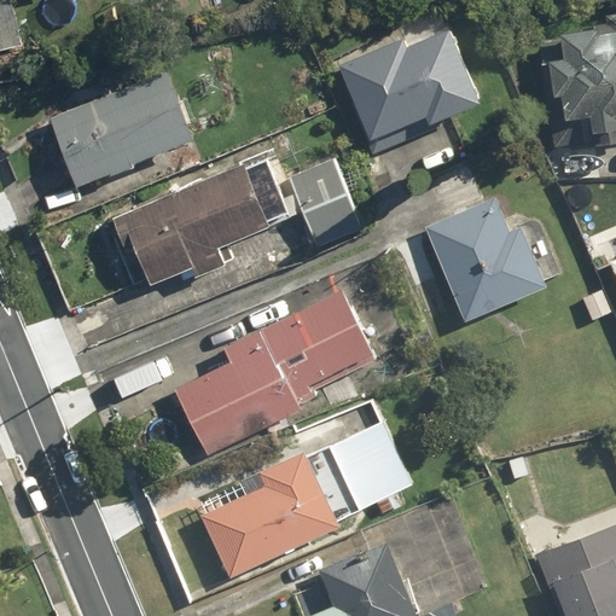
[(4,0),(0,0),(0,57),(24,48),(4,0)]
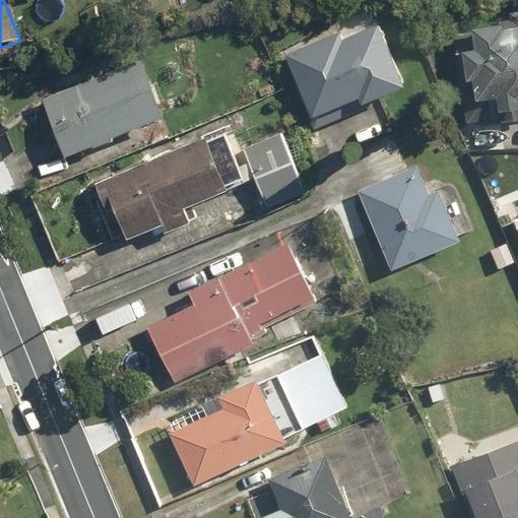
[(477,48),(461,51),(467,80),(471,80),(475,102),(495,98),(498,111),(517,107),(517,23),(503,27),(502,22),(473,27),(477,48)]
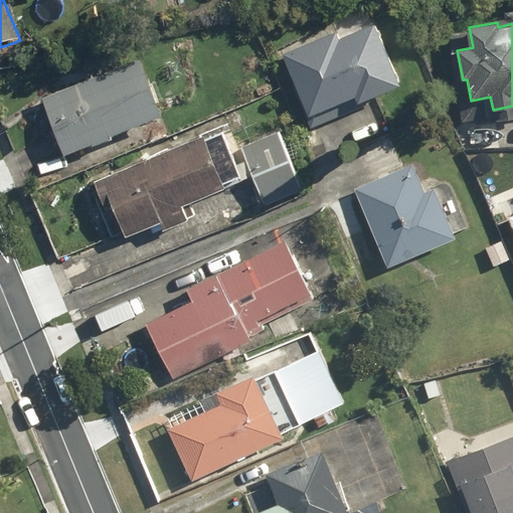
[(335,36),(284,55),(296,84),(293,86),(310,130),(367,109),(364,103),(400,89),(375,24),(337,39),(335,36)]
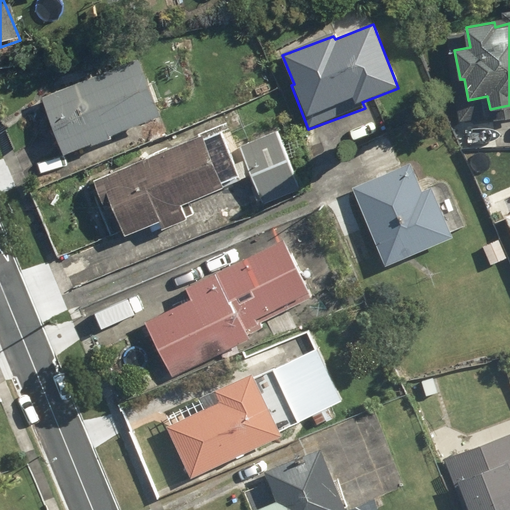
[(164,127),(136,59),(40,100),(63,156),(139,124),(144,135),(164,127)]
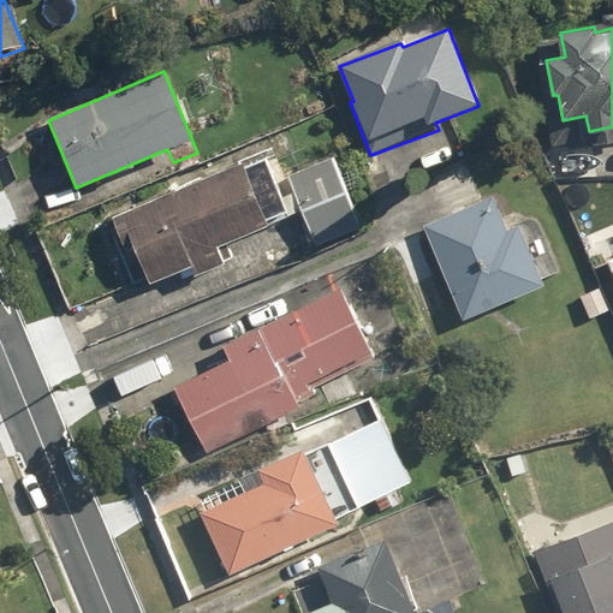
[(361,227),(332,158),(287,176),(316,245),(361,227)]
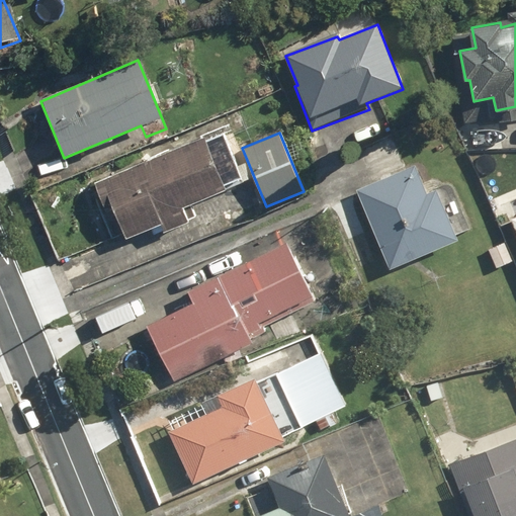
[(178,149),(94,184),(100,198),(109,195),(127,240),(162,226),(165,232),(190,222),(184,206),(227,189),(207,143),(180,154),(178,149)]
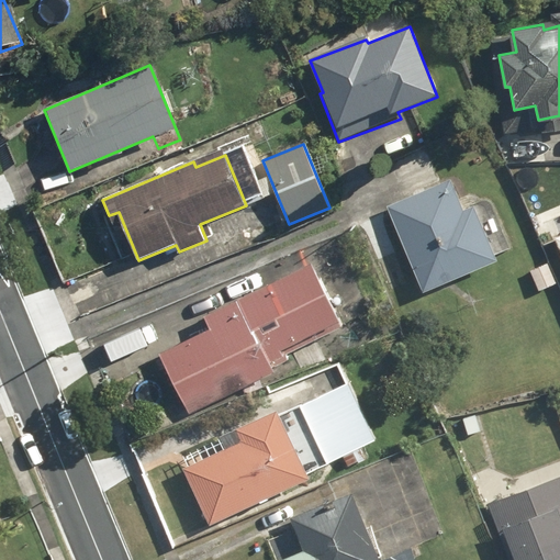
[(405,199),(388,206),(425,292),(495,262),(493,258),(507,252),(488,205),(477,211),(471,197),(460,201),(450,178),(438,183),(430,167),(398,181),(405,199)]
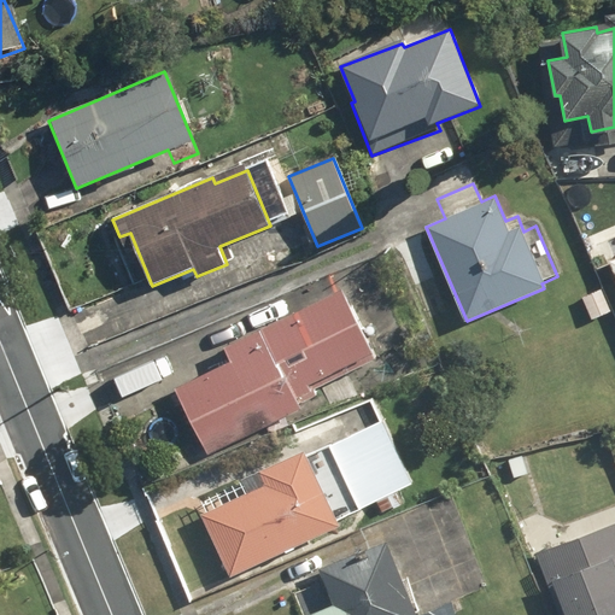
[(611,312),(598,288),(577,300),(590,324),(611,312)]
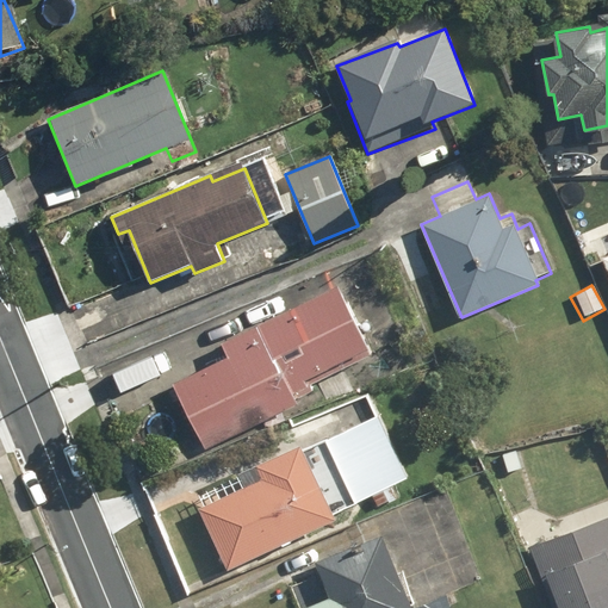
[(229,355),(171,384),(204,450),(315,394),(308,378),(340,363),(343,370),(371,355),(336,289),(224,345),(229,355)]
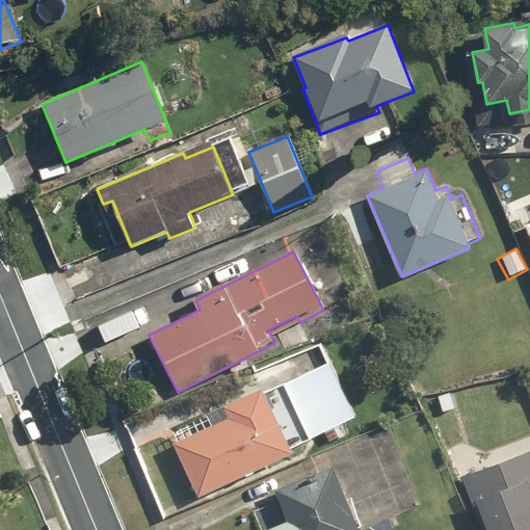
[(285,390),(266,399),(261,390),(226,406),(231,418),(175,444),(200,496),(291,454),(273,416),(287,409),(294,425),(300,422),(309,439),(324,431),(328,442),(339,436),(335,427),(352,419),(327,366),(284,387),(285,390)]
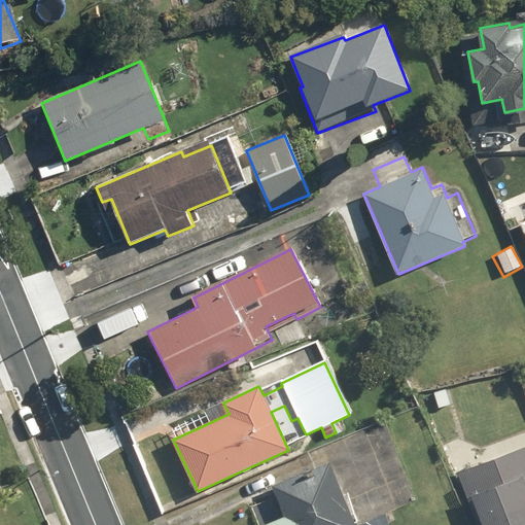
[(524,524),(524,447),(456,475),(468,505),(475,503),(483,524),(524,524)]
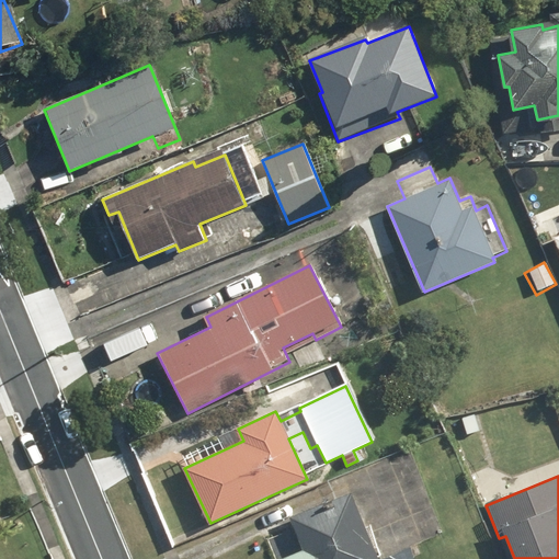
[(378,558),(350,494),(289,521),(301,550),(281,558),(407,558),(405,555),(396,558),(378,558)]
